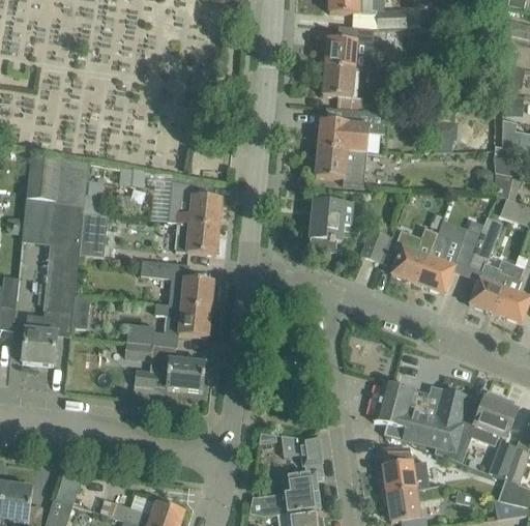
[(329,0),(329,12),(372,15),(373,0),(329,0)]
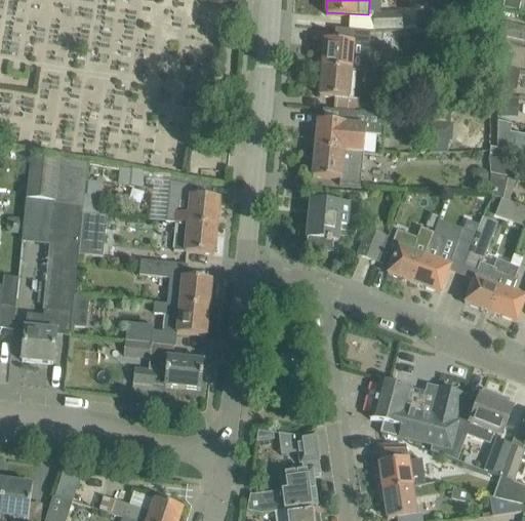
[(445,7),(432,7),(433,21),(446,21),(445,7)]
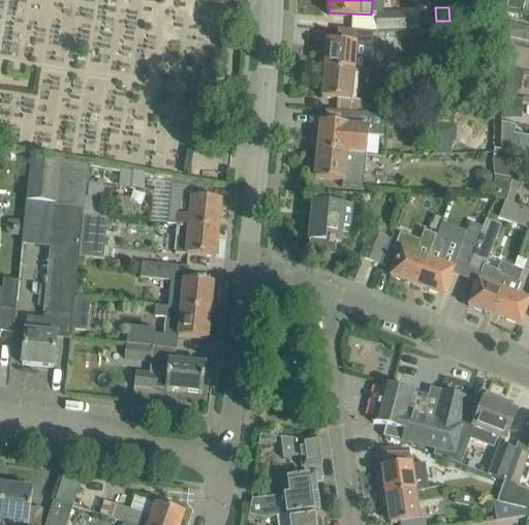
[(375,10),(376,28),(405,26),(404,8),(375,10)]
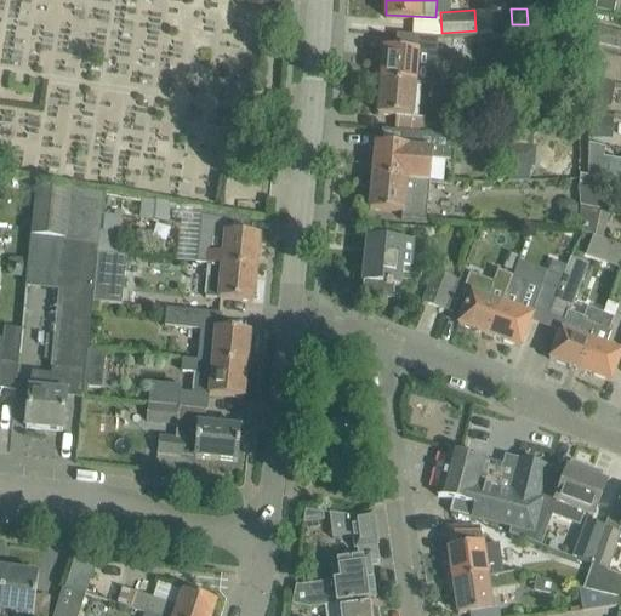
[(620,28),(593,22),(590,38),(620,45),(620,28)]
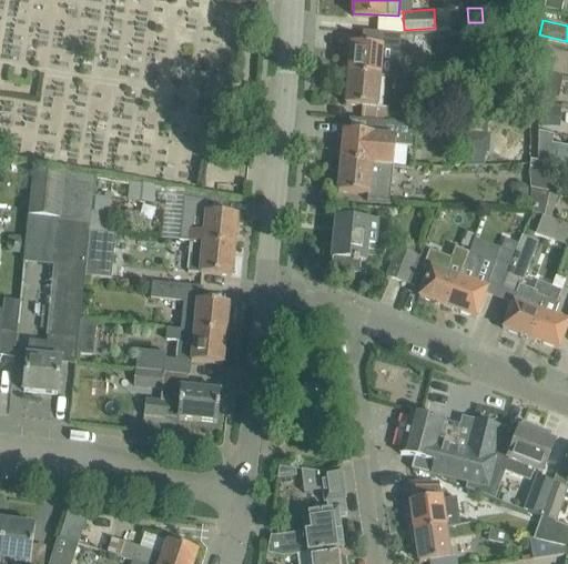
[(351,41),(348,71),(381,74),(406,76),(407,64),(409,64),(409,60),(407,60),(408,47),(397,46),(398,31),(363,29),(362,42),(351,41)]
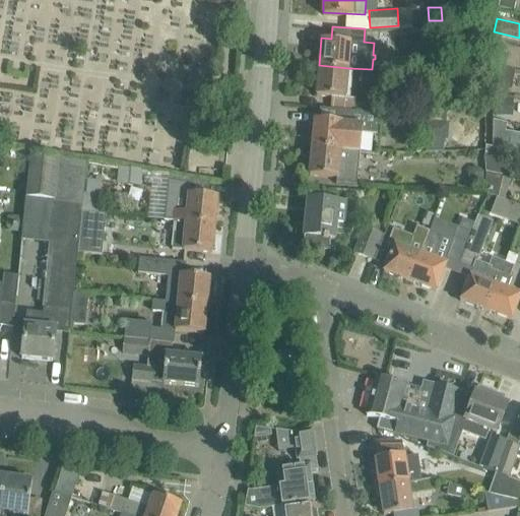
[(492,79),(494,79),(497,80),(497,83),(511,86),(515,67),(500,63),(500,65),(493,63),(492,79)]
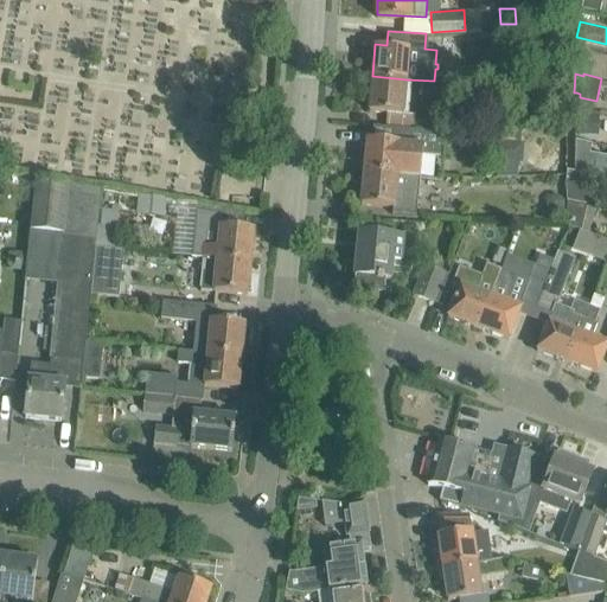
[(415,111),(403,110),(407,79),(372,76),(369,109),(387,110),(385,123),(394,125),(414,126),(415,111)]
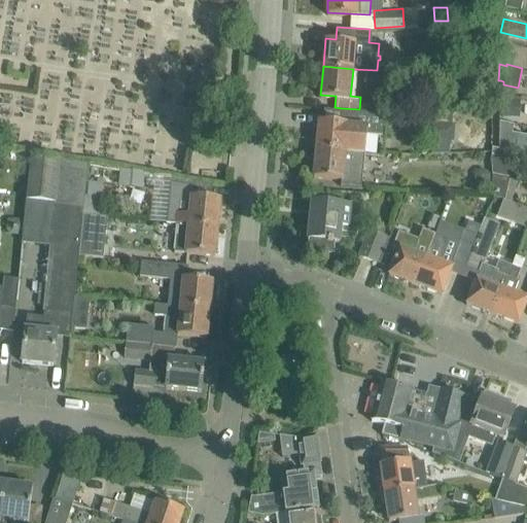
[(383,71),(364,70),(364,80),(382,81),(383,71)]
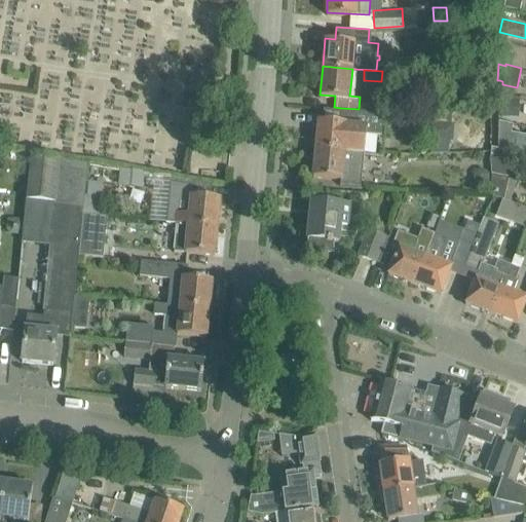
[(501,97),(501,113),(517,113),(517,97),(501,97)]
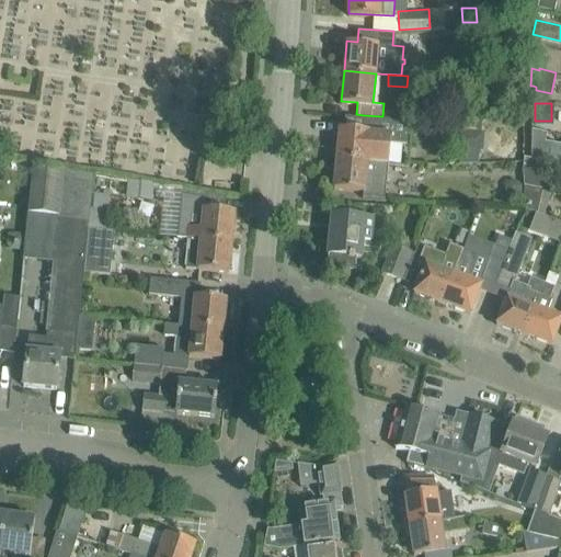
[(340,126),(336,157),(368,159),(388,161),(390,140),(407,141),(409,118),(382,116),(364,115),(363,128),(340,126)]
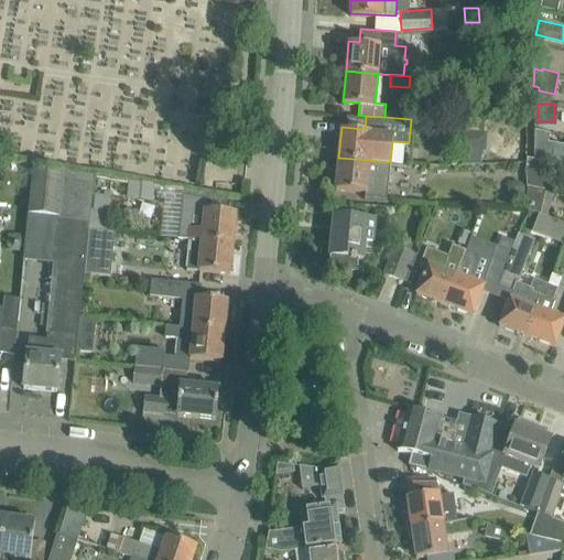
[(533,155),(562,161),(563,150),(563,142),(546,139),(549,130),(534,126),(533,155)]
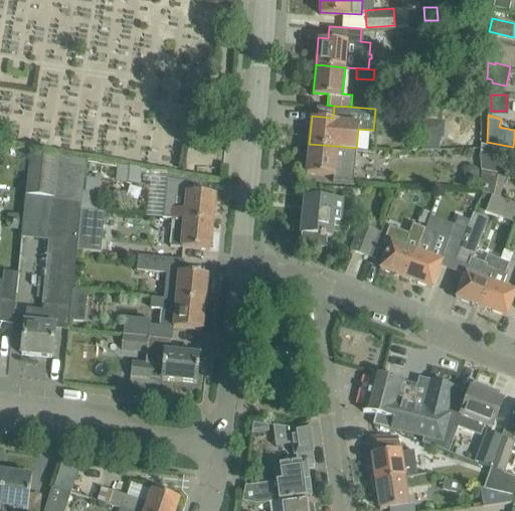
[(422,134),(421,147),(439,147),(440,135),(422,134)]
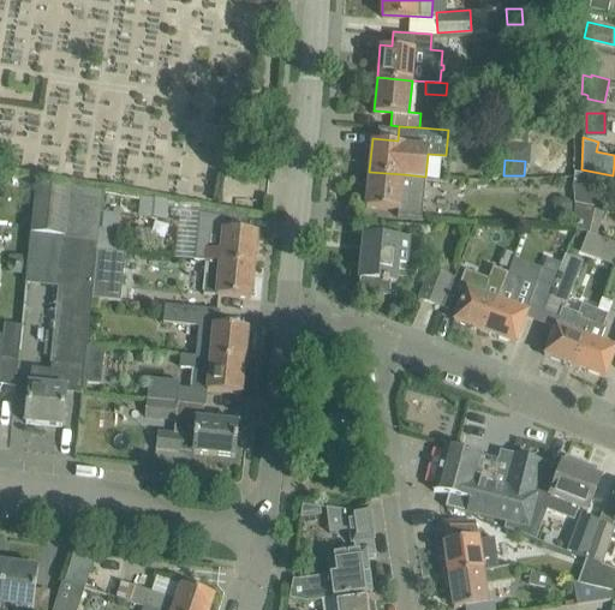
[(425,177),(404,174),(369,172),(365,204),(396,207),(396,211),(422,214),(425,177)]
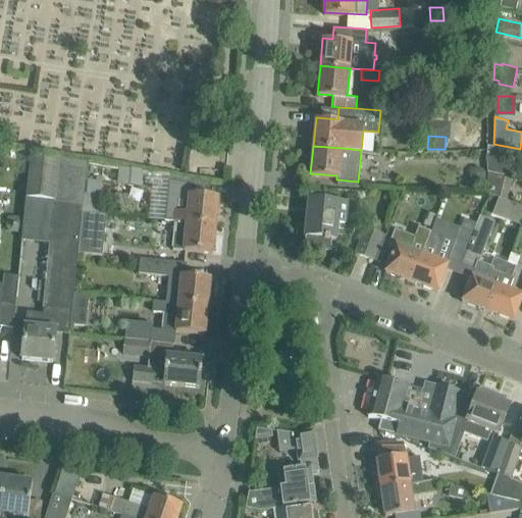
[(69,329),(72,309),(79,251),(83,210),(88,160),(57,155),(32,152),(27,195),(53,199),(42,305),(44,305),(43,312),(29,310),(28,325),(25,324),(21,357),(52,360),(55,327),(69,329)]
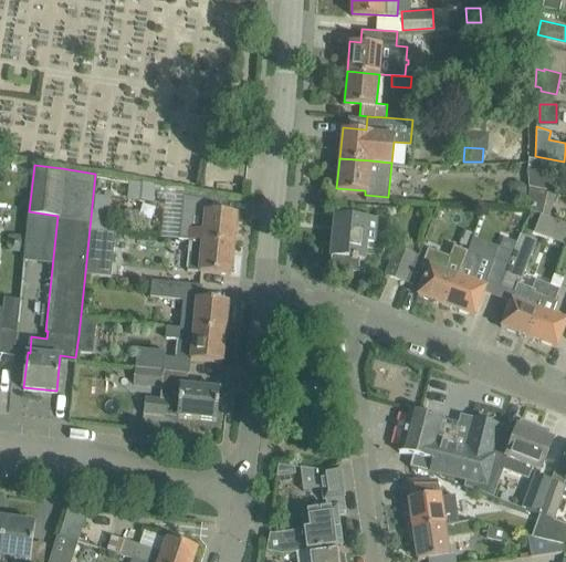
[(527,183),(556,188),(559,173),(527,167),(527,183)]
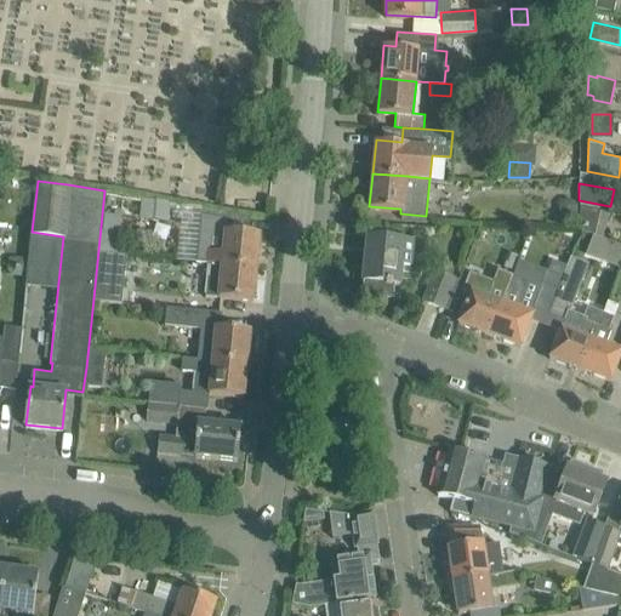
[(144,197),(142,216),(169,218),(171,199),(144,197)]
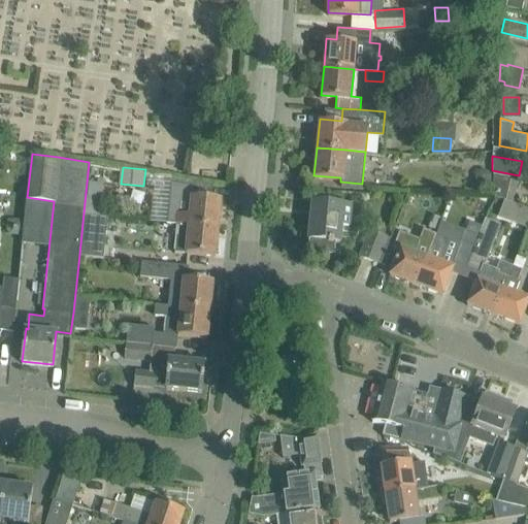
[(518,177),(494,172),(494,192),(514,196),(518,177)]
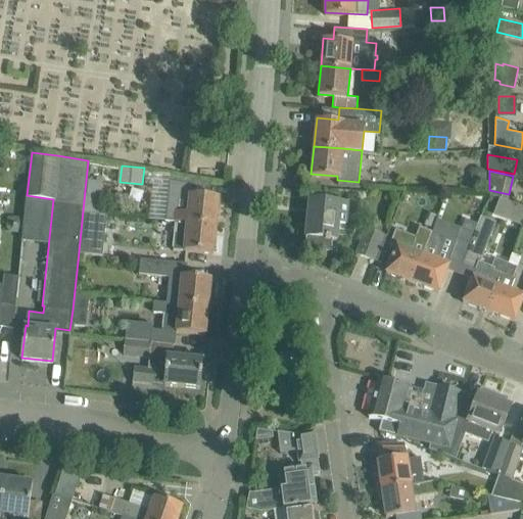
[(175,220),(216,224),(219,195),(192,193),(193,180),(169,178),(164,218),(175,219),(175,220)]
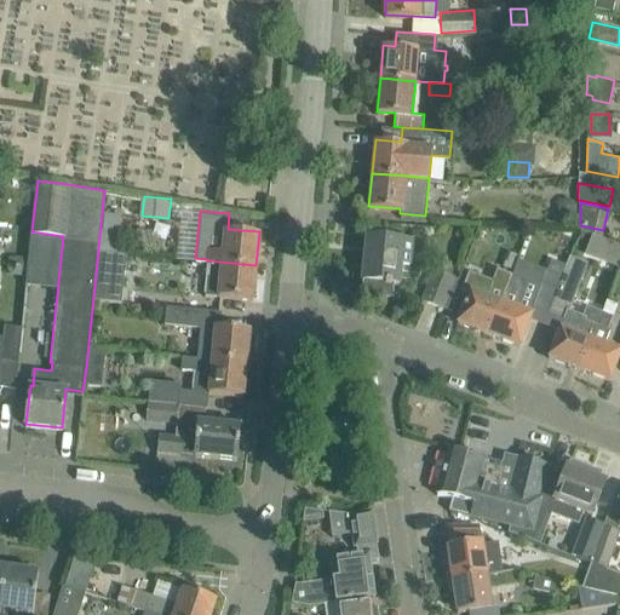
[(619,241),(592,231),(585,252),(619,265),(619,259),(619,241)]
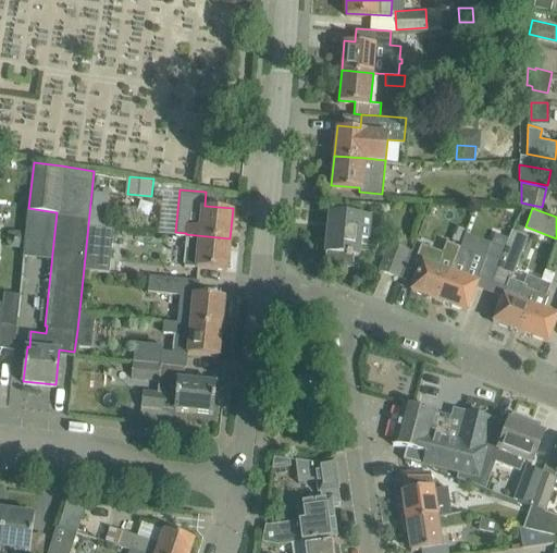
[(358,253),(360,231),(362,214),(330,211),(324,263),(348,267),(349,254),(350,254),(351,253),(358,253)]
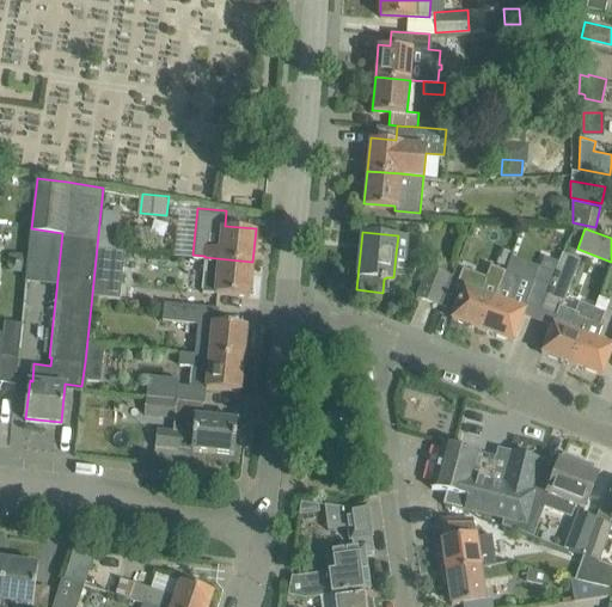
[(483,243),(467,238),(454,275),(469,280),(466,287),(463,287),(452,316),(482,327),(506,268),(479,259),(483,247),(482,247),(483,243)]
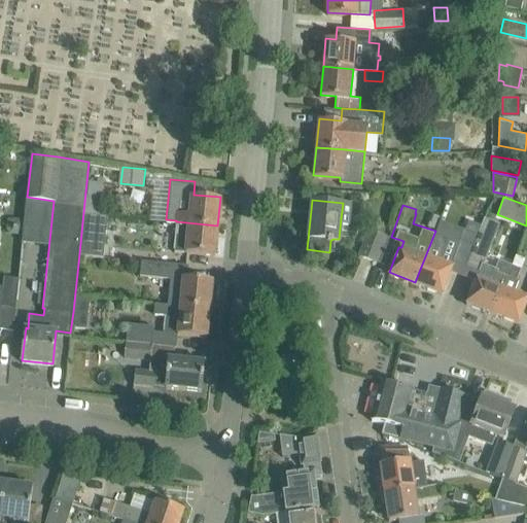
[(83,212),(79,253),(103,255),(107,214),(83,212)]
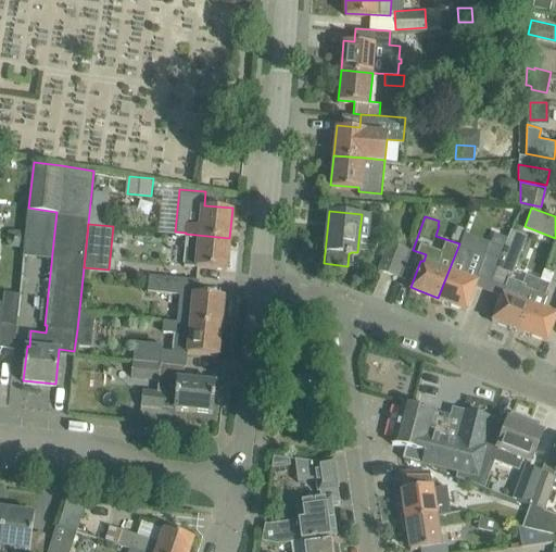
[(502,291),(500,299),(492,318),(519,329),(539,278),(529,274),(526,283),(510,277),(527,234),(512,227),(508,236),(505,245),(491,279),(505,285),(503,292),(502,291)]
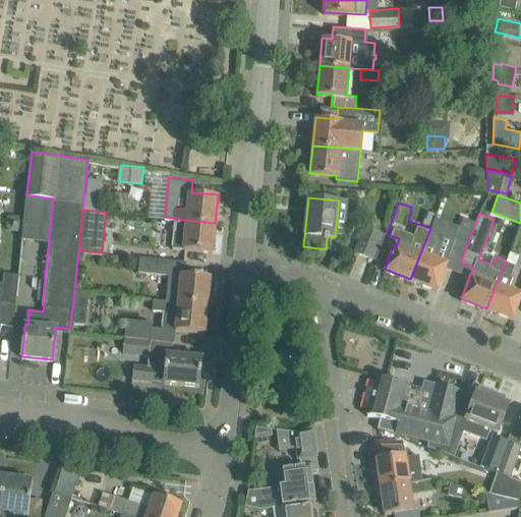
[(367,226),(364,225),(355,248),(377,256),(385,233),(379,230),(383,221),(371,216),(367,226)]
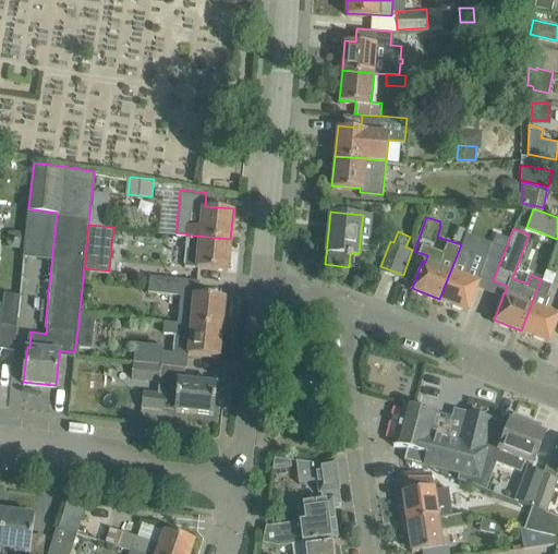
[(496,231),(493,241),(507,245),(510,237),(496,231)]
